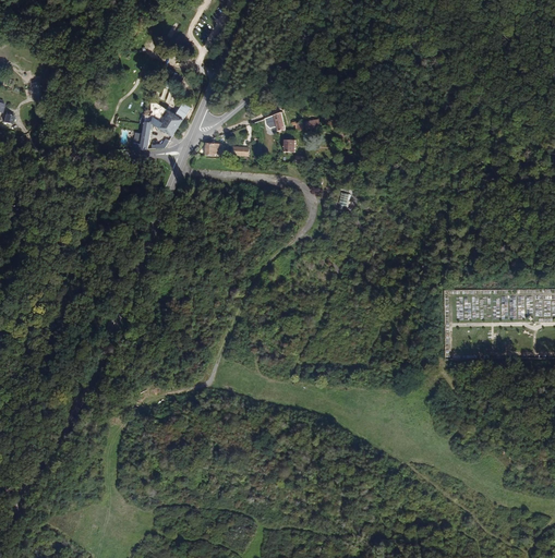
[(39,102),(40,83),(31,82),(29,102),(39,102)]
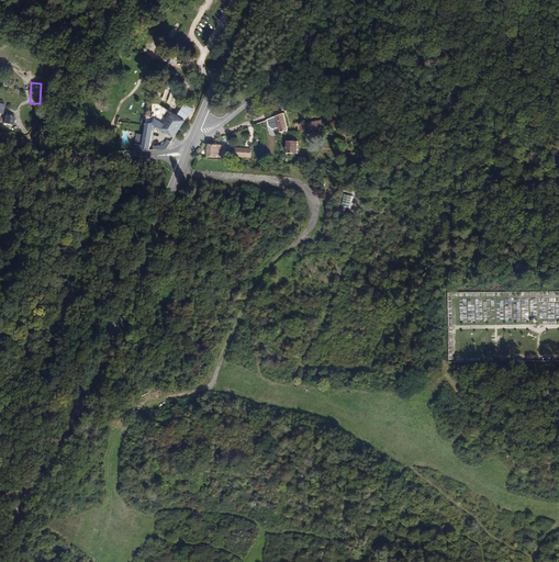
[(172,137),(192,109),(183,103),(176,115),(157,103),(153,103),(152,116),(155,119),(153,123),(152,124),(153,125),(172,137)]
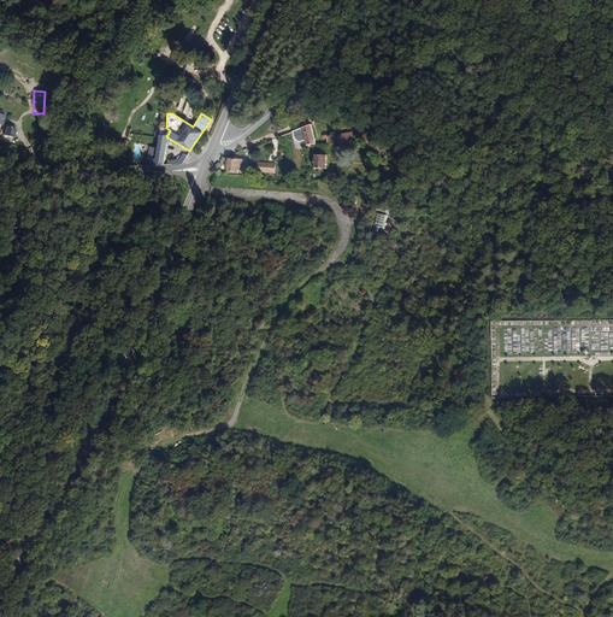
[(15,135),(18,122),(11,121),(9,134),(15,135)]
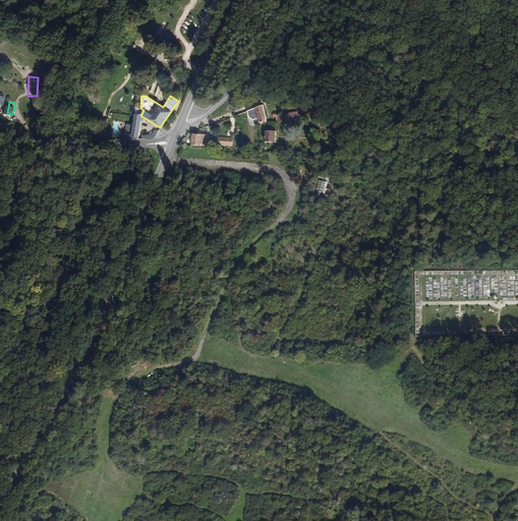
[(260,124),(267,122),(263,106),(255,108),(260,124)]
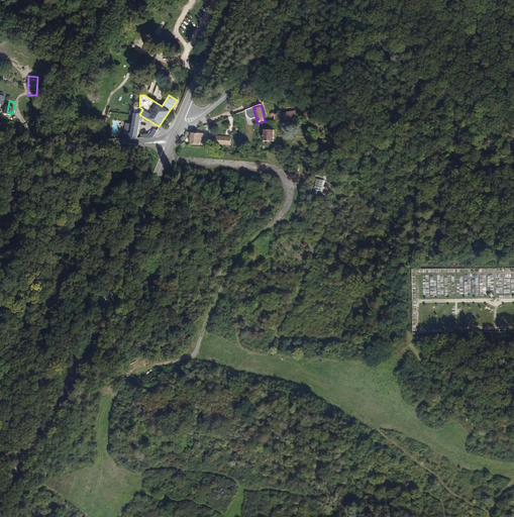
[(137,119),(139,112),(133,110),(132,114),(132,117),(131,123),(124,121),(121,137),(136,137),(139,120),(137,119)]
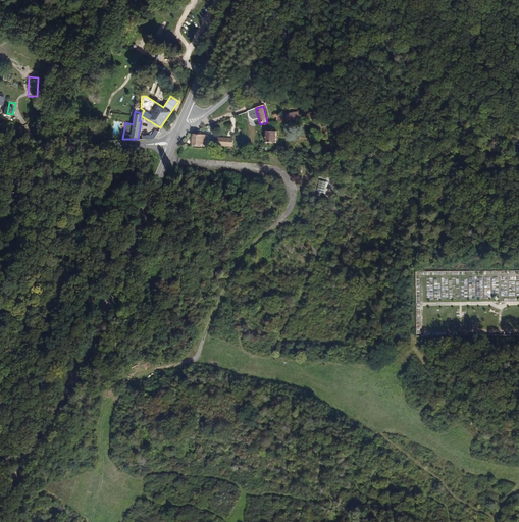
[(275,143),(275,133),(266,132),(266,143),(275,143)]
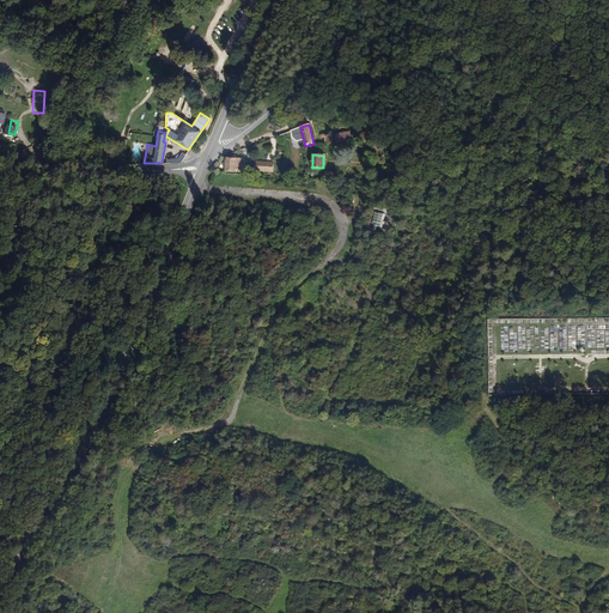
[(242,158),(225,158),(224,173),(236,174),(236,170),(242,170),(242,158)]
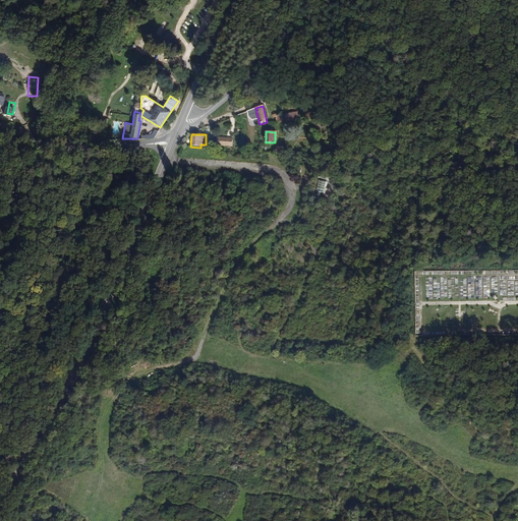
[(323,190),(324,181),(315,180),(313,188),(323,190)]
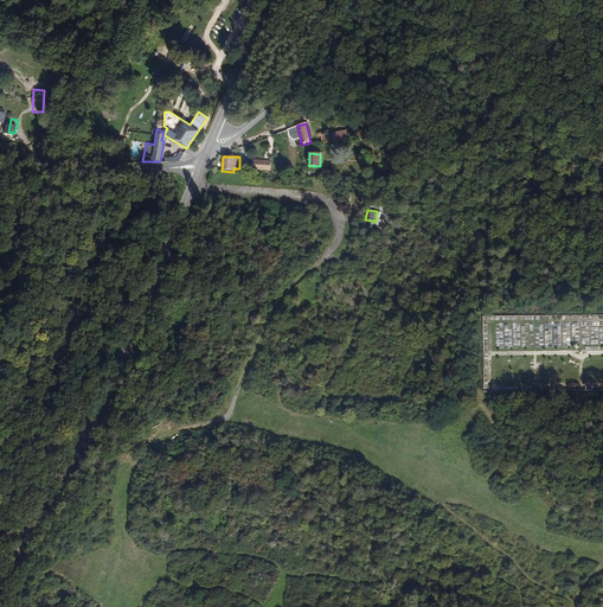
[(588,324),(584,328),(592,333),(594,331),(598,333),(597,334),(601,337),(602,332),(602,327),(591,320),(588,325),(588,324)]
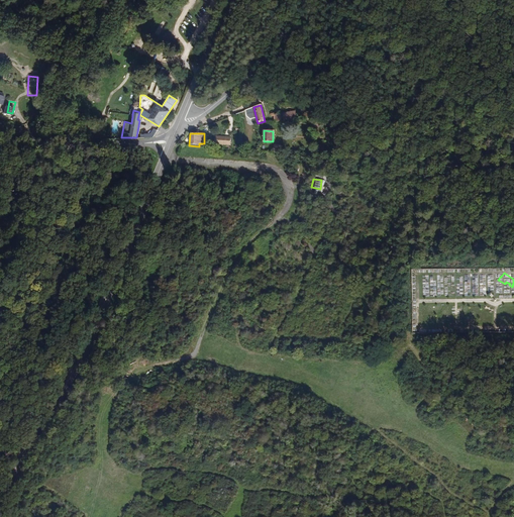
[(496,298),(509,299),(509,295),(506,295),(506,290),(500,290),(500,286),(493,286),(493,293),(496,293),(496,298)]
